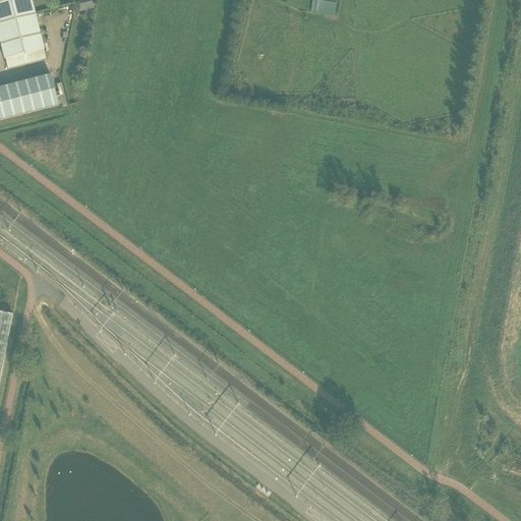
[(0,0),(0,44),(4,60),(5,60),(44,51),(45,50),(32,0),(0,0)]
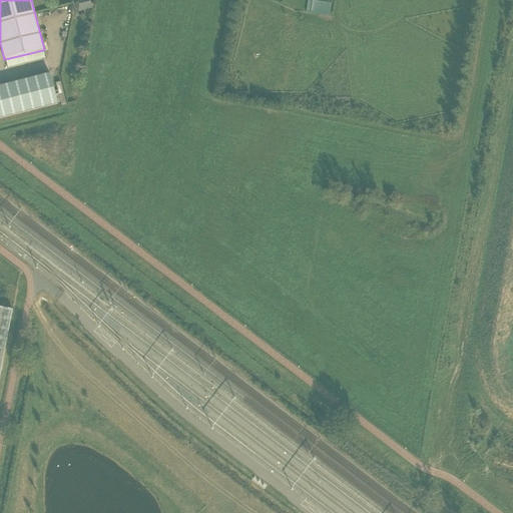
[(83,0),(86,8),(92,7),(89,0),(83,0)]
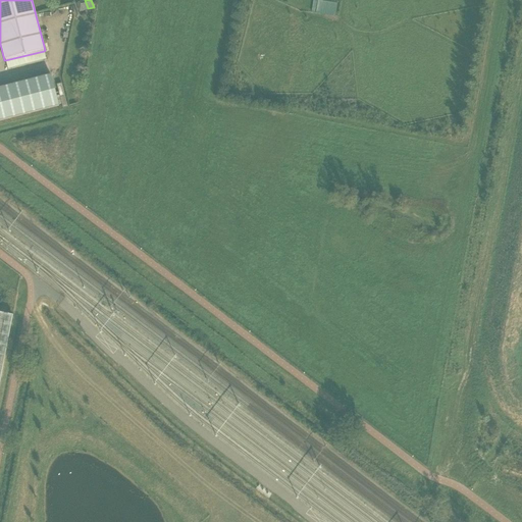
[(313,0),(311,11),(335,16),(337,3),(321,0),(313,0)]
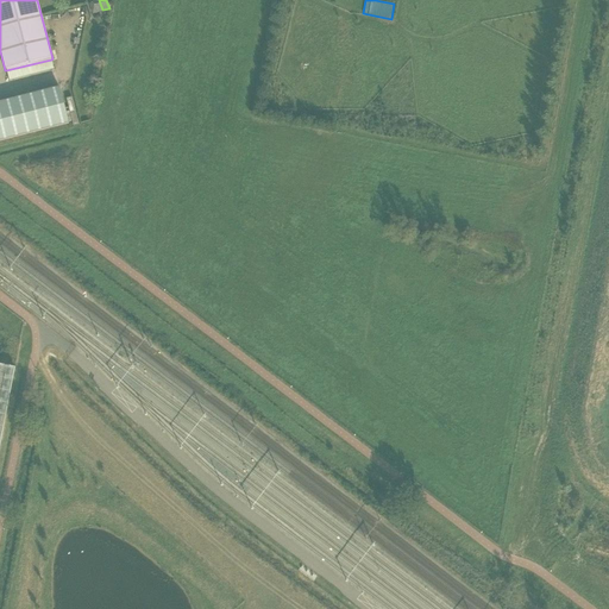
[(60,88),(0,102),(0,140),(69,124),(60,88)]
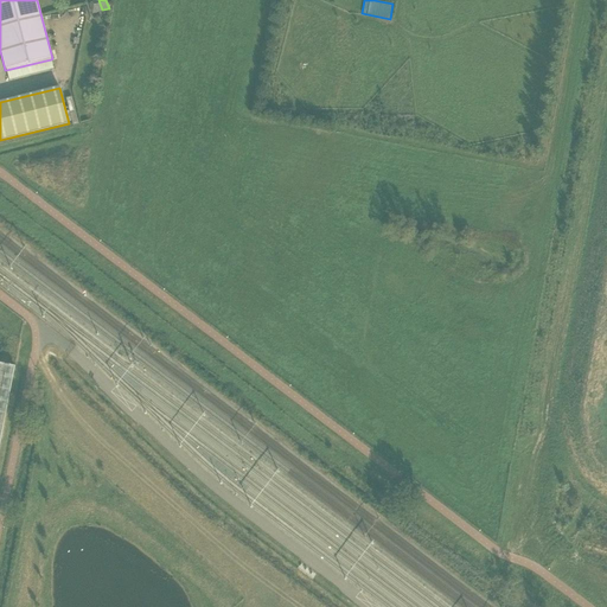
[(0,442),(14,368),(0,364),(0,442)]
